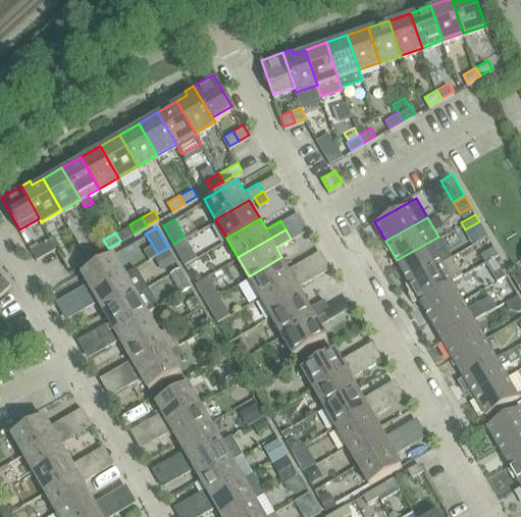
[(397,260),(408,278),(440,260),(435,252),(447,246),(439,235),(438,237),(397,260)]
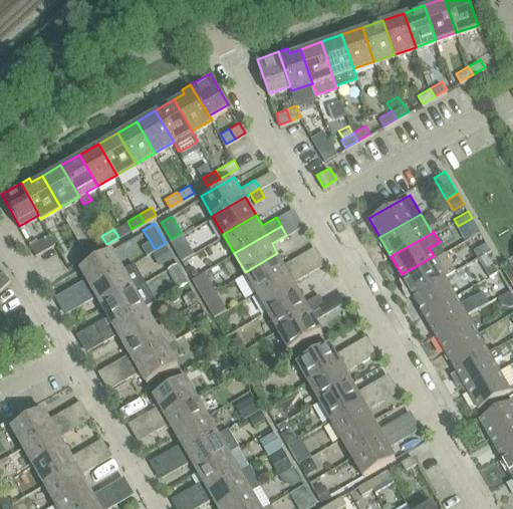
[(39,238),(45,248),(55,243),(49,233),(39,238)]
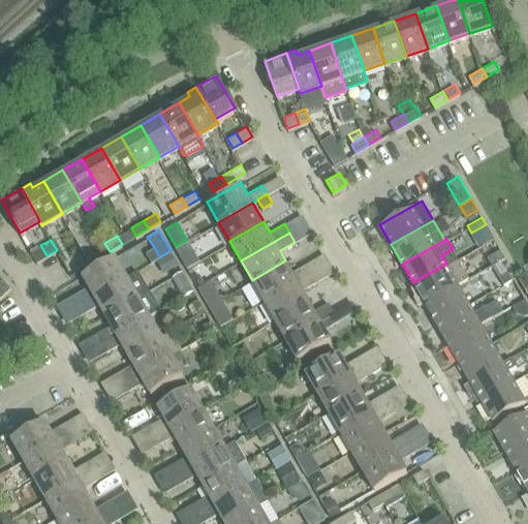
[(110,251),(104,243),(92,250),(97,258),(110,251)]
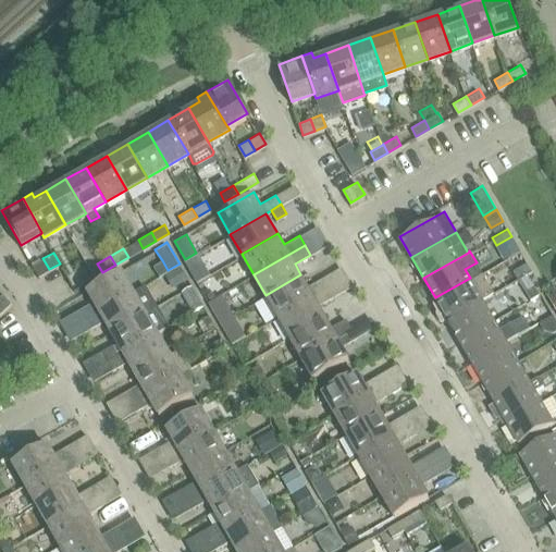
[(49,269),(42,258),(33,265),(39,276),(49,269)]
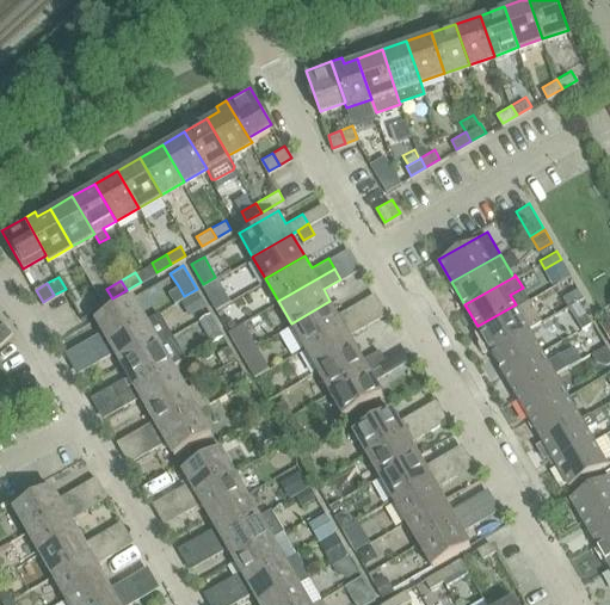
[(577,285),(562,294),(568,304),(570,303),(579,298),(583,295),(577,285)]
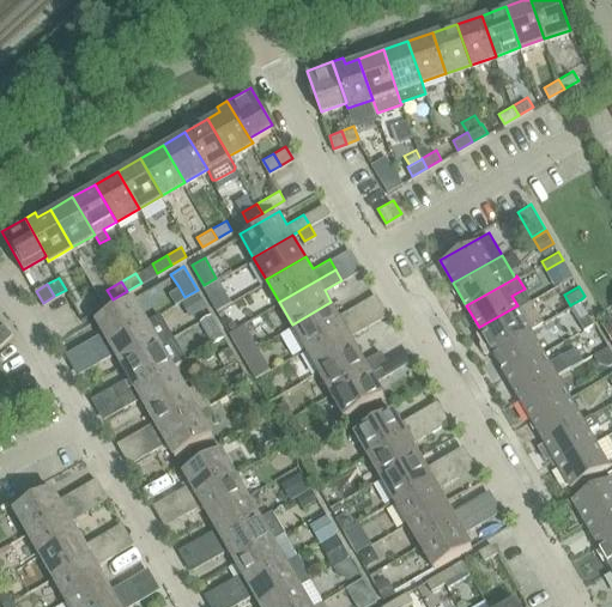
[(185,297),(182,298),(191,313),(205,304),(198,290),(185,297)]
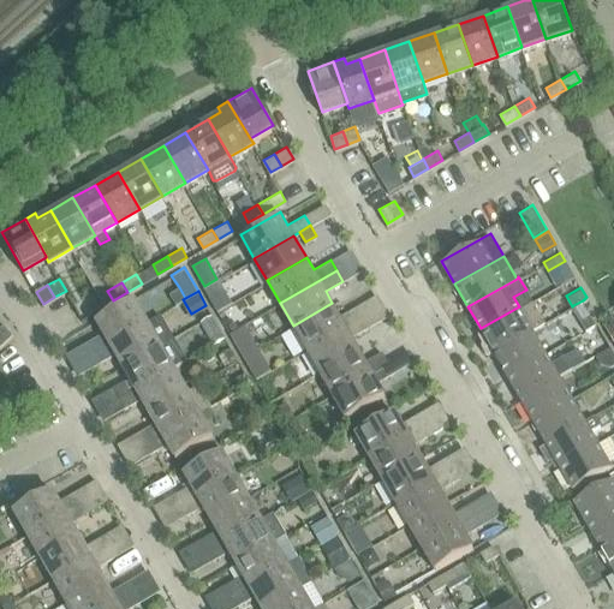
[(93,352),(147,320),(133,297),(96,318),(103,330),(85,341),(93,352)]
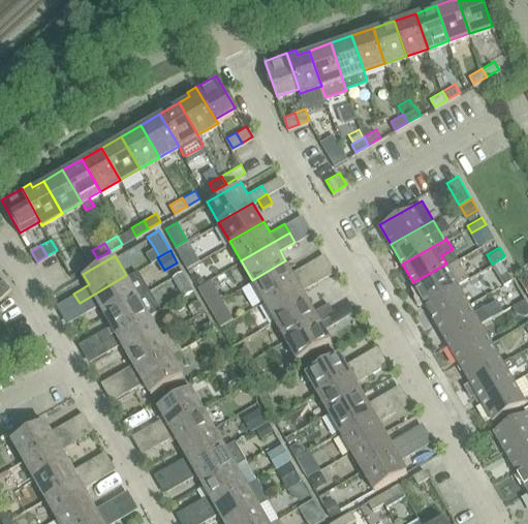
[(424,302),(458,283),(468,277),(457,257),(446,264),(413,282),(417,289),(413,291),(413,296),(416,301),(420,302),(423,300),(424,302)]
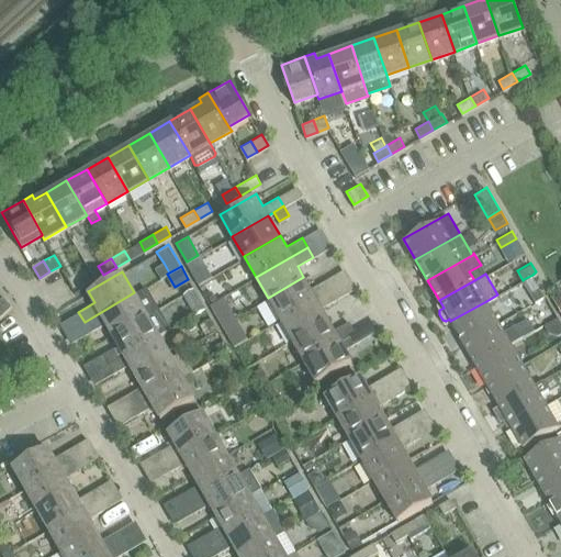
[(280,319),(315,298),(321,294),(331,288),(325,279),(310,288),(303,277),(268,298),(280,319)]
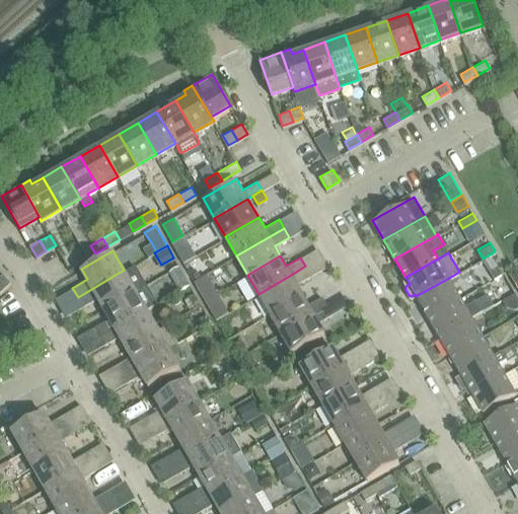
[(135,264),(124,270),(78,297),(83,305),(97,297),(103,307),(145,283),(135,264)]
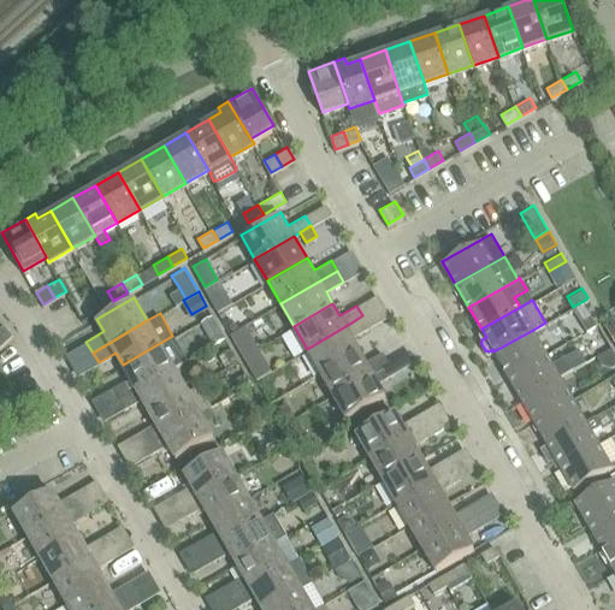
[(596,323),(591,313),(580,319),(586,329),(596,323)]
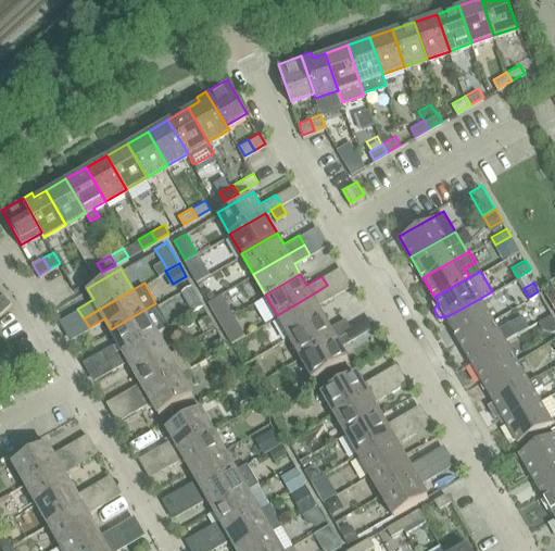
[(202,303),(190,284),(181,289),(192,309),(202,303)]
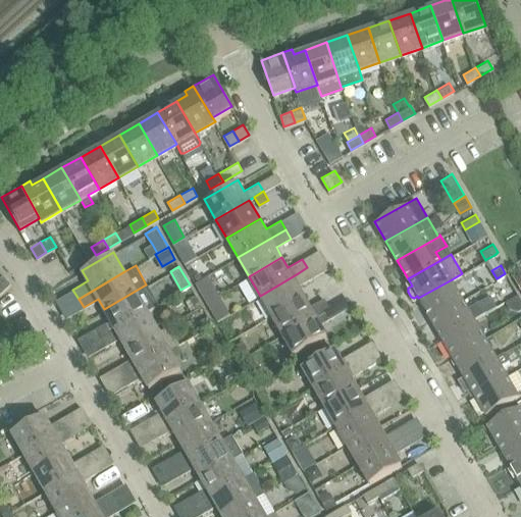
[(313,276),(307,267),(298,273),(303,281),(313,276)]
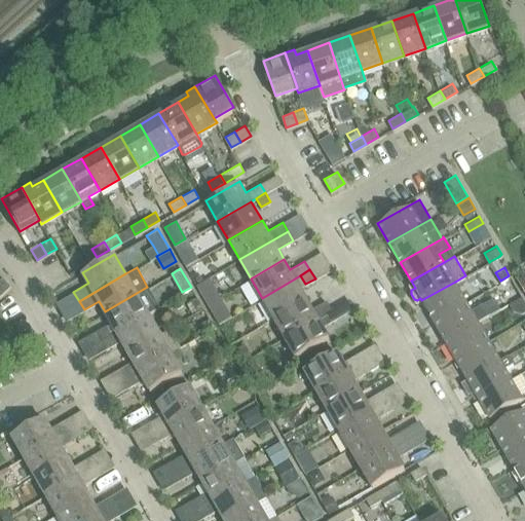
[(0,290),(2,293),(11,285),(3,276),(0,278),(0,290)]
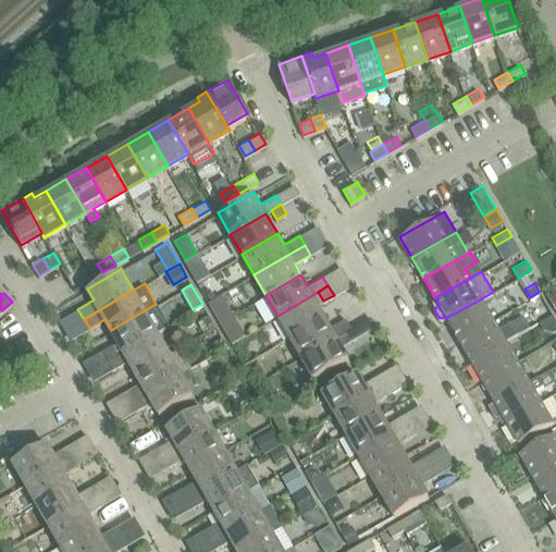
[(288,335),(324,315),(312,295),(278,316),(288,335)]
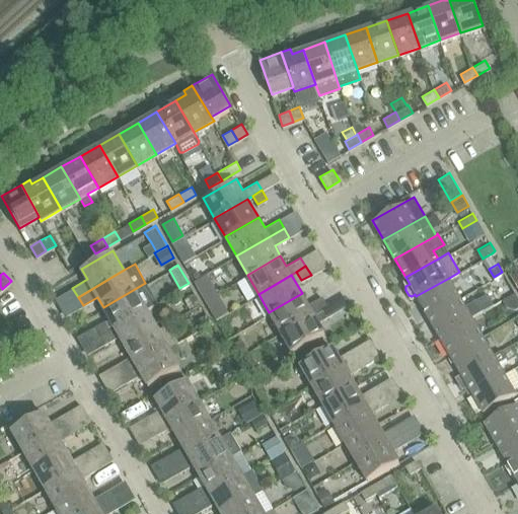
[(449,278),(416,296),(427,315),(459,296),(449,278)]
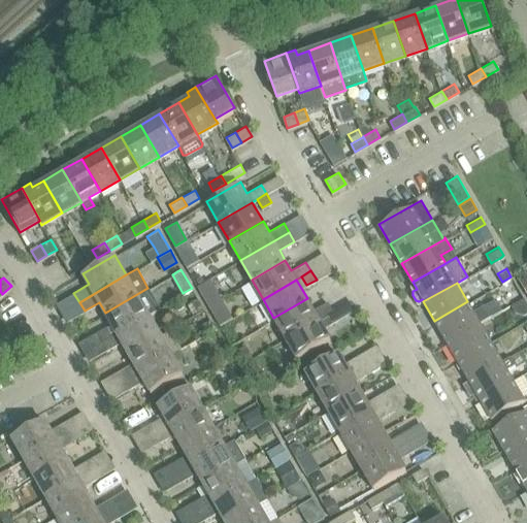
[(117,332),(149,314),(159,307),(147,288),(105,313),(110,323),(96,331),(101,340),(111,334),(117,332)]
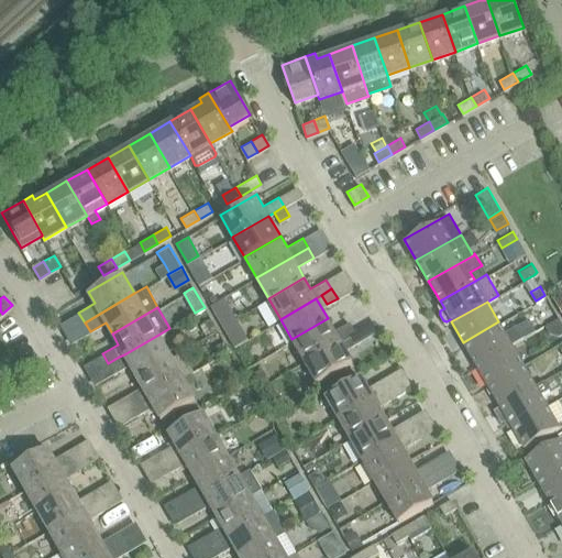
[(231,308),(218,316),(222,325),(235,317),(231,308)]
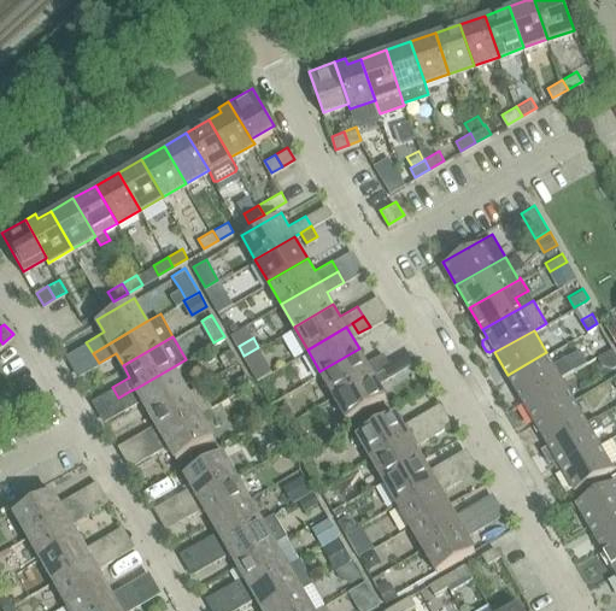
[(230,346),(220,353),(227,364),(238,358),(230,346)]
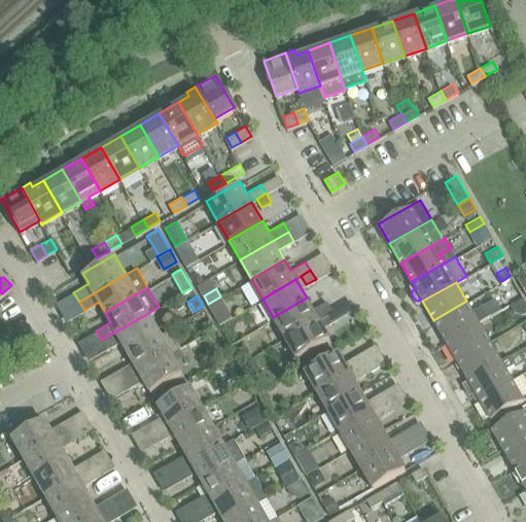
[(525,301),(523,296),(510,303),(514,310),(523,312),(525,310),(525,301)]
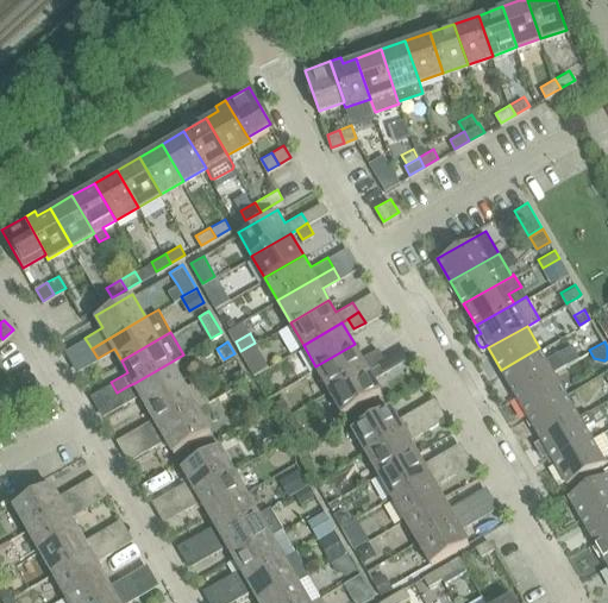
[(255,343),(240,351),(245,358),(259,350),(255,343)]
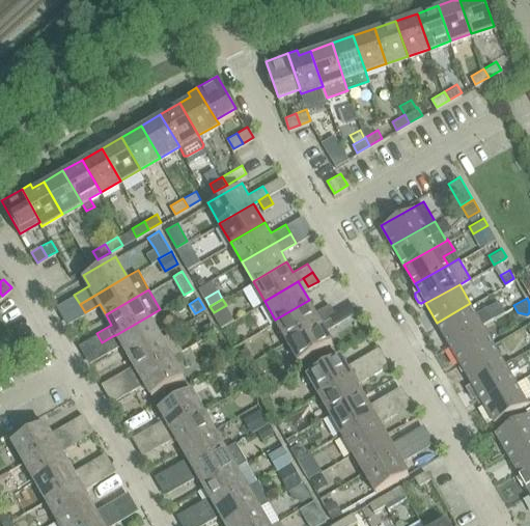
[(498,299),(486,306),(493,316),(504,310),(498,299)]
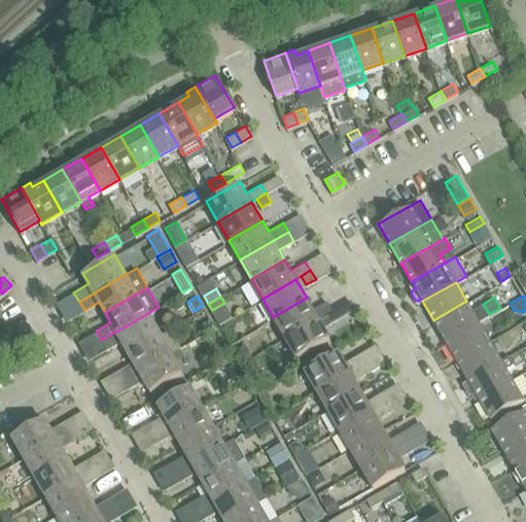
[(313,308),(307,298),(273,317),(284,337),(318,317),(323,314),(332,309),(327,300),(313,308)]
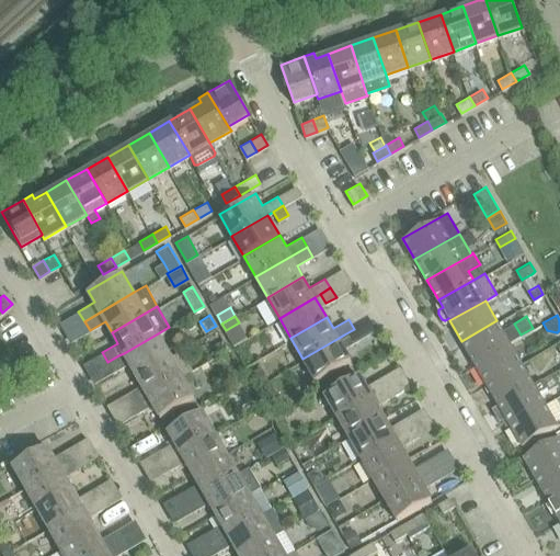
[(521,335),(514,324),(502,330),(496,320),(461,341),(473,361),(509,341),(521,335)]
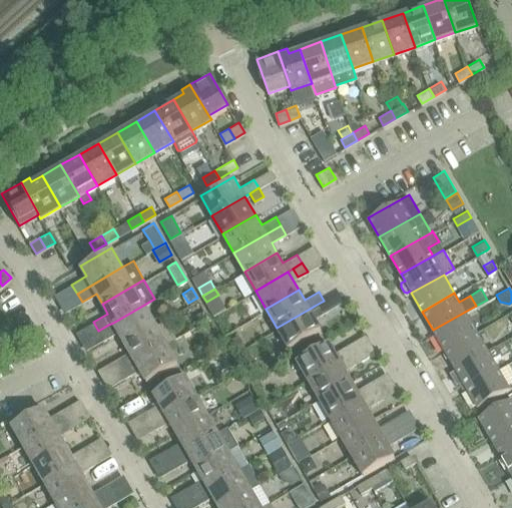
[(324,301),(315,306),(320,315),(329,310),(324,301)]
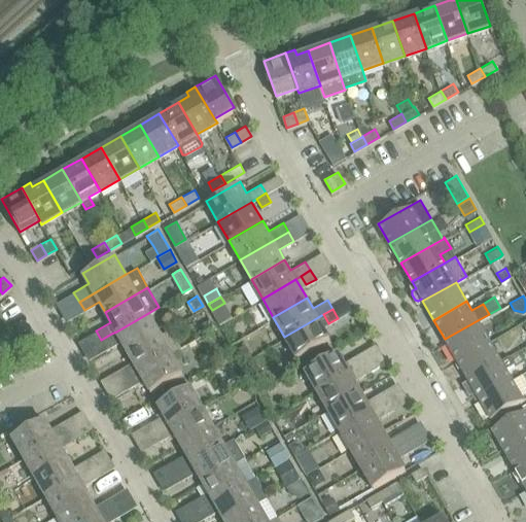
[(148,313),(116,332),(127,351),(160,333),(148,313)]
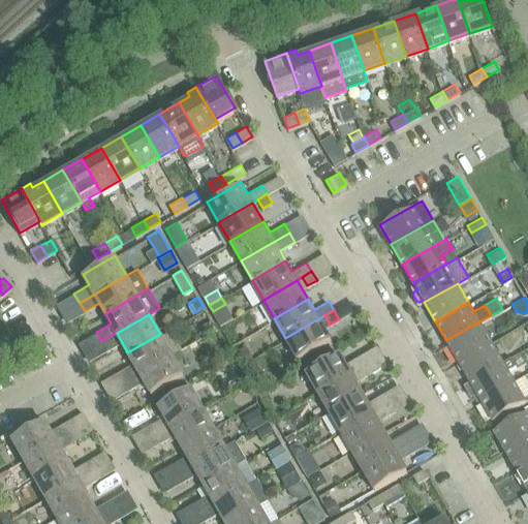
[(502,338),(526,326),(520,314),(497,327),(502,338)]
